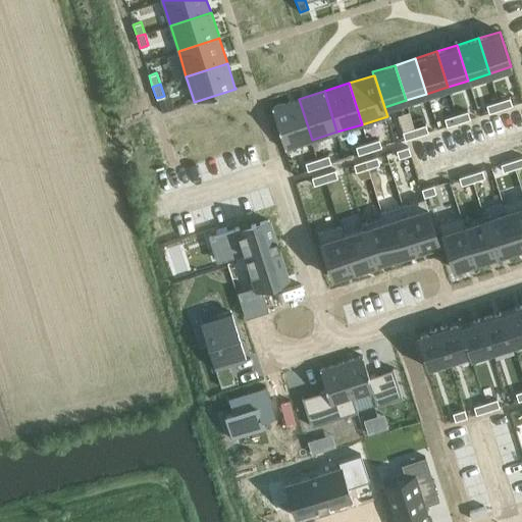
[(509,97),(498,101),(500,108),(512,105),(509,97)]
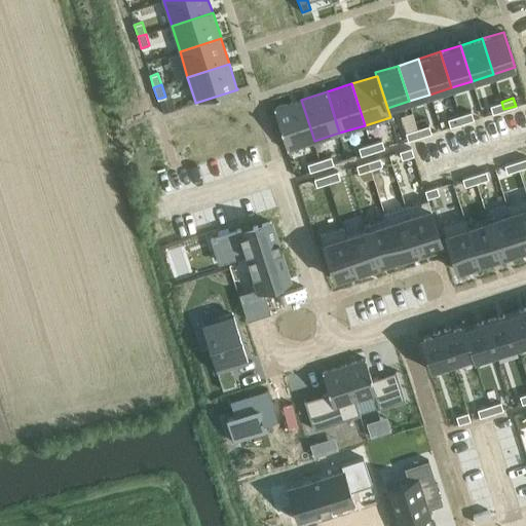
[(274,108),(273,109),(287,150),(288,150),(314,141),(301,100),(274,108)]
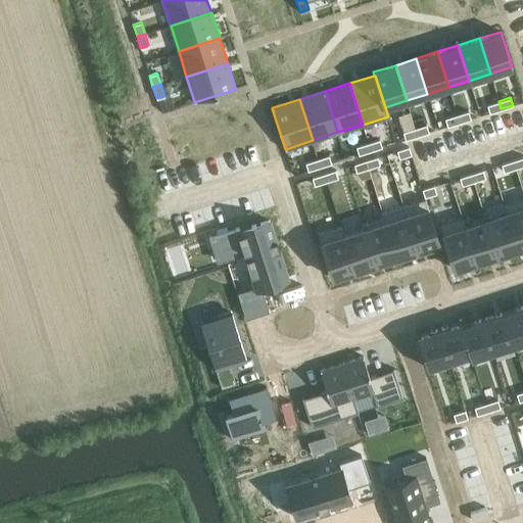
[(498,101),(486,104),(489,112),(501,108),(498,101)]
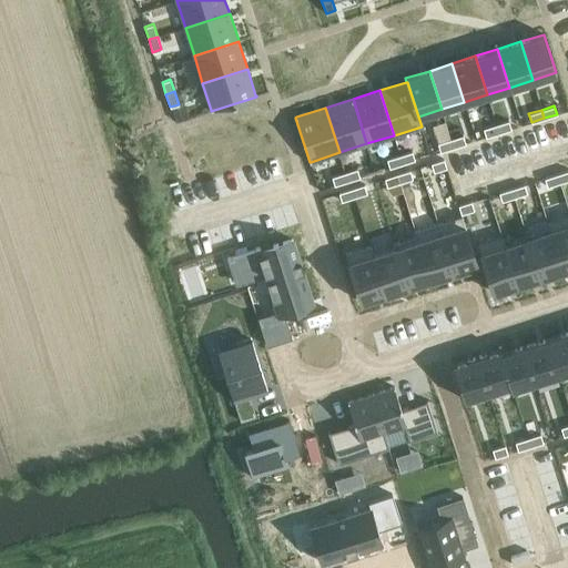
[(508,120),(496,124),(498,133),(510,129),(508,120)]
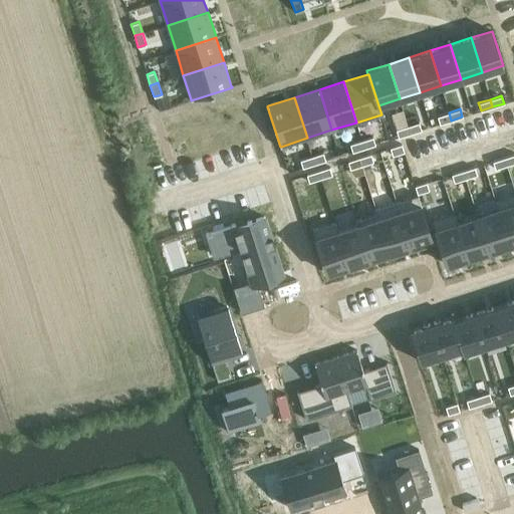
[(449,112),(437,116),(440,123),(451,120),(449,112)]
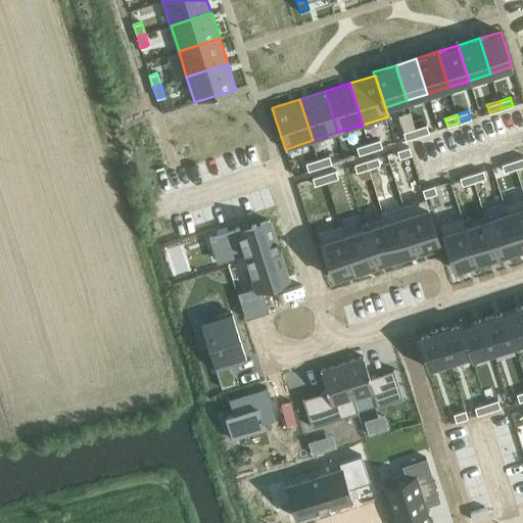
[(426,124),(414,128),(417,136),(428,132),(426,124)]
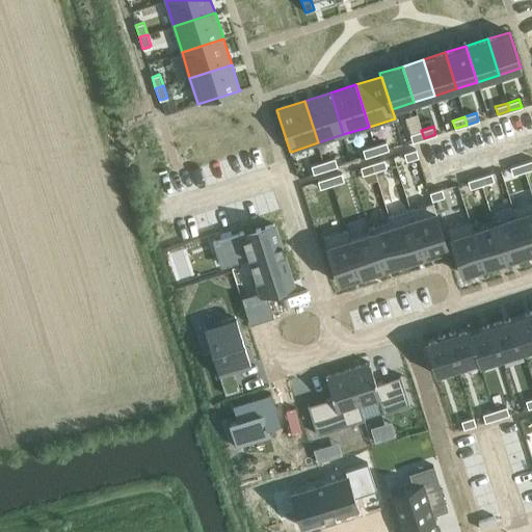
[(421,130),(409,134),(411,141),(424,138),(421,130)]
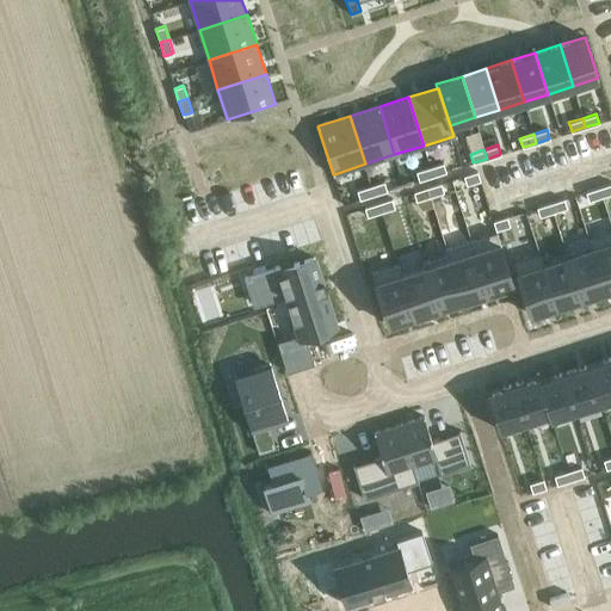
[(443,162),(430,167),(432,176),(445,172),(443,162)]
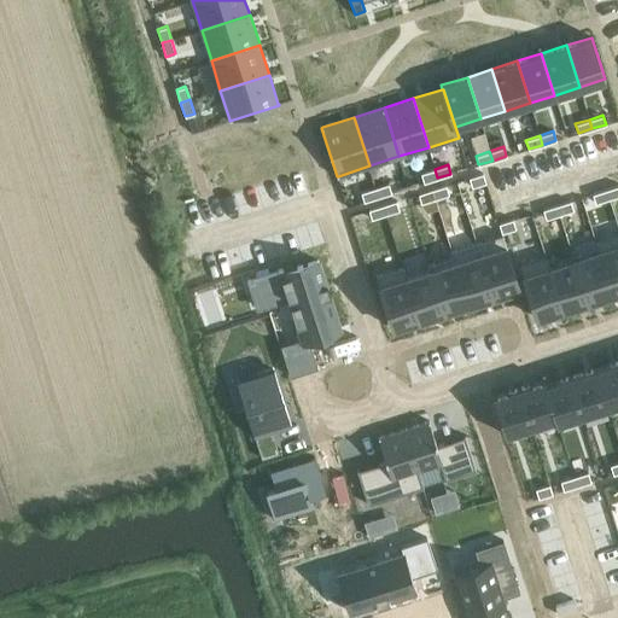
[(435,169),(420,173),(424,182),(437,178),(435,169)]
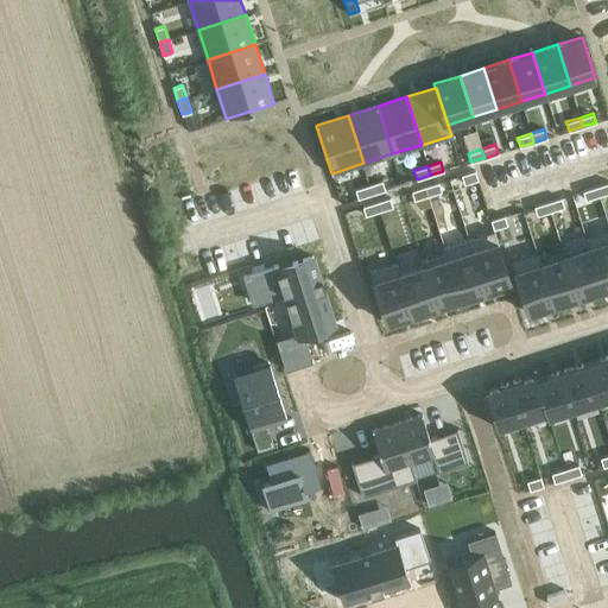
[(475,170),(461,175),(464,184),(477,179),(475,170)]
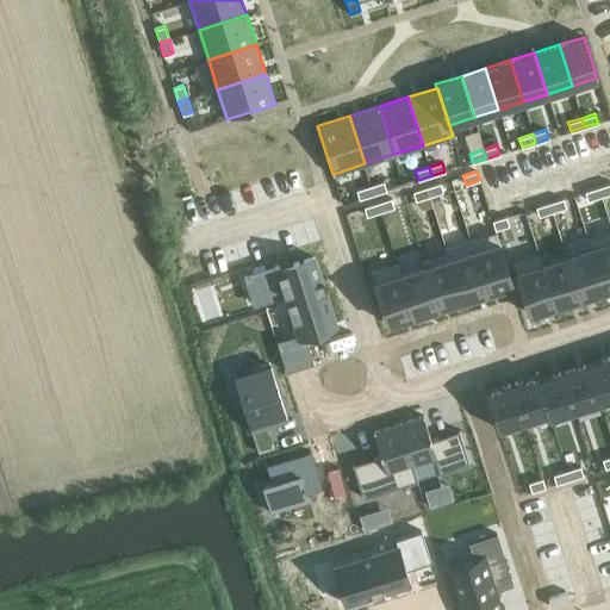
[(383,181),(369,185),(373,194),(386,190),(383,181)]
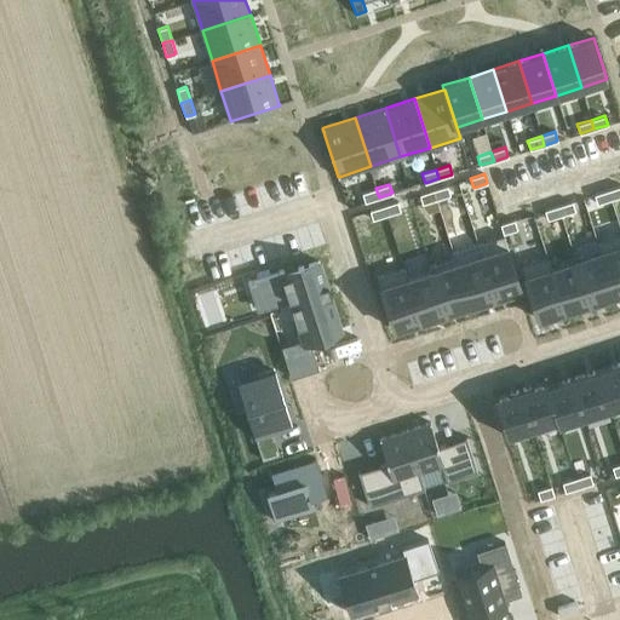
[(447,185),(434,190),(436,199),(449,195),(447,185)]
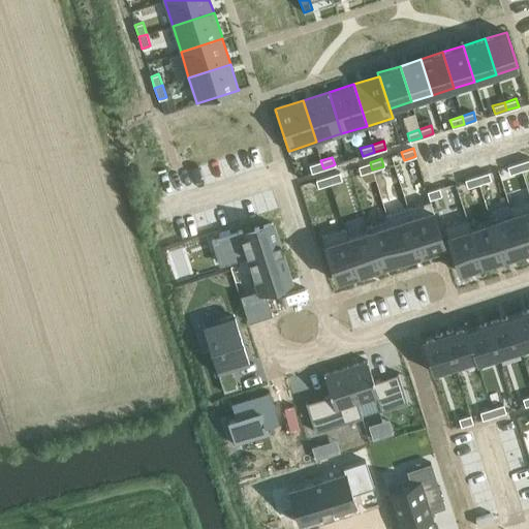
[(528,158),(519,162),(521,169),(528,166),(528,158)]
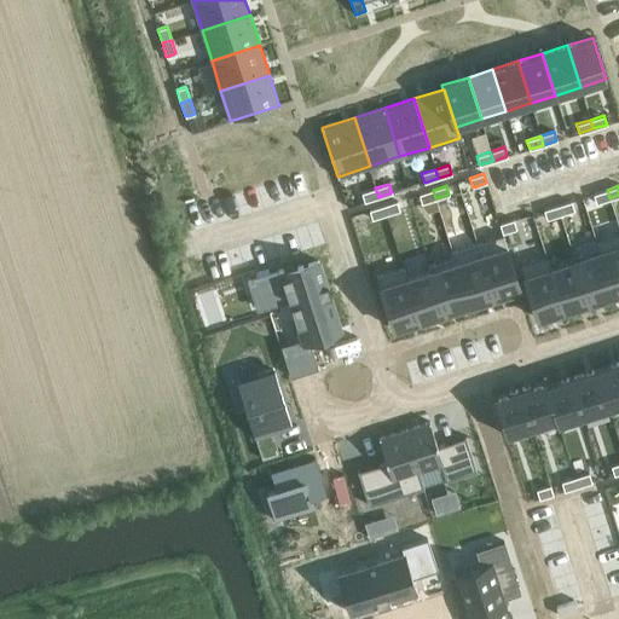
[(375,187),(362,192),(364,202),(379,197),(375,187)]
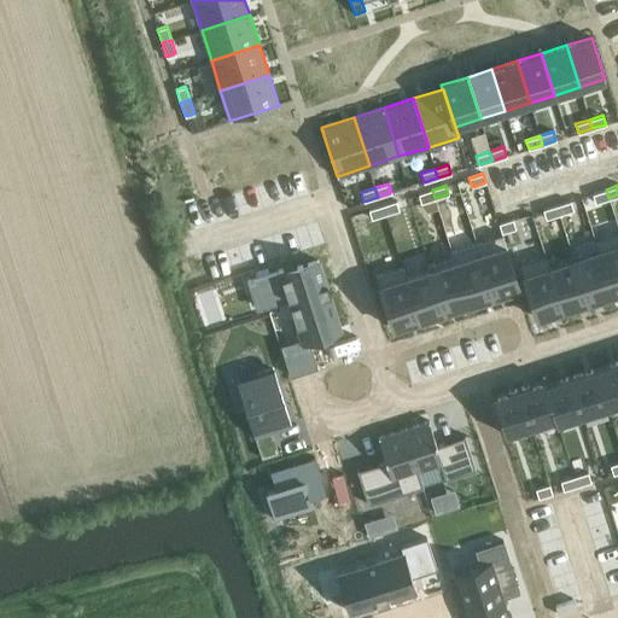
[(432,190),(418,193),(420,203),(435,198),(432,190)]
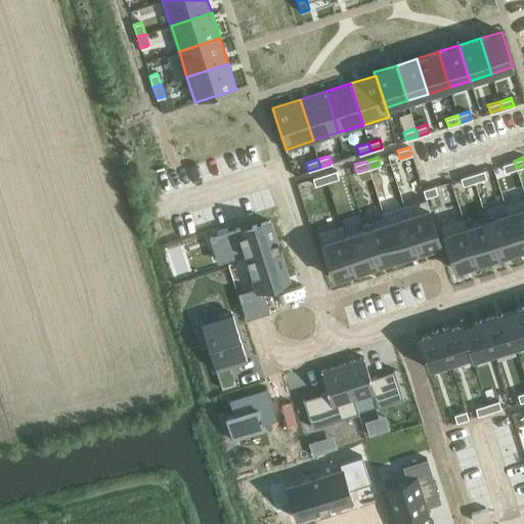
[(514,161),(503,164),(505,172),(516,168),(514,161)]
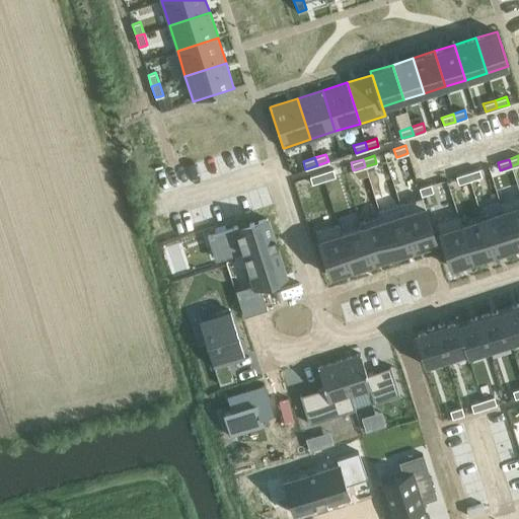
[(332,168),(320,172),(323,179),(335,176),(332,168)]
